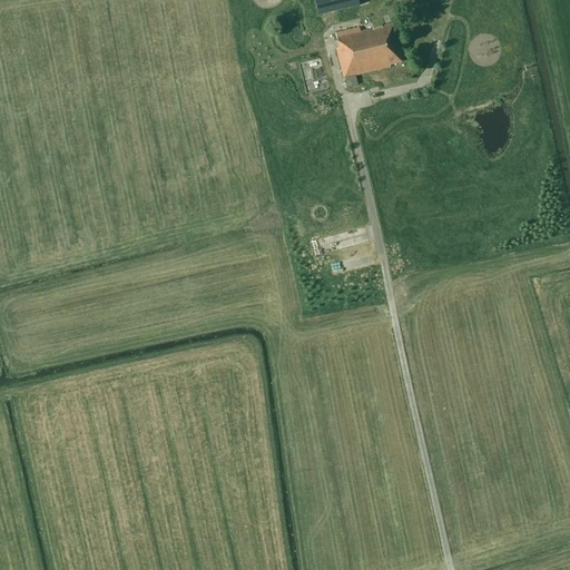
[(356,6),(354,0),(311,0),(315,17),(316,17),(318,27),(338,22),(335,11),(356,6)]
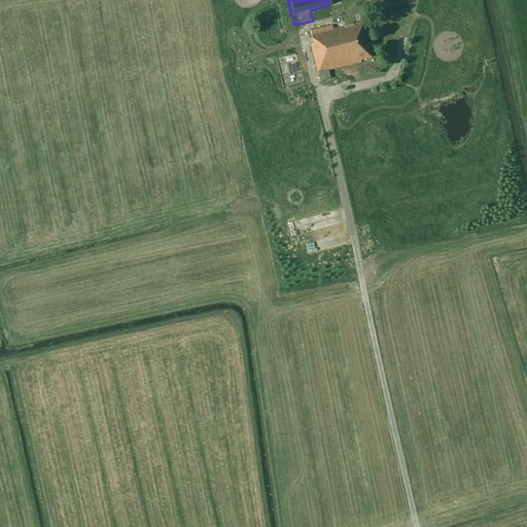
[(360,23),(332,30),(331,26),(308,32),(312,45),(310,45),(317,73),(319,81),(329,79),(327,70),(359,62),(359,61),(370,58),(360,23)]
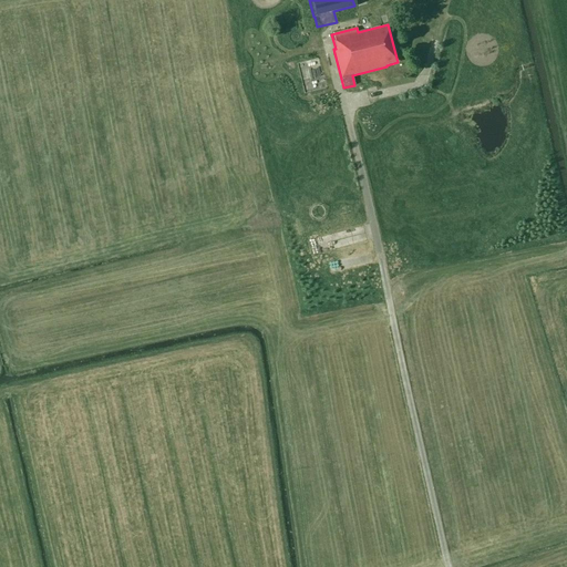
[(320,60),(298,63),(300,78),(322,75),(320,60)]
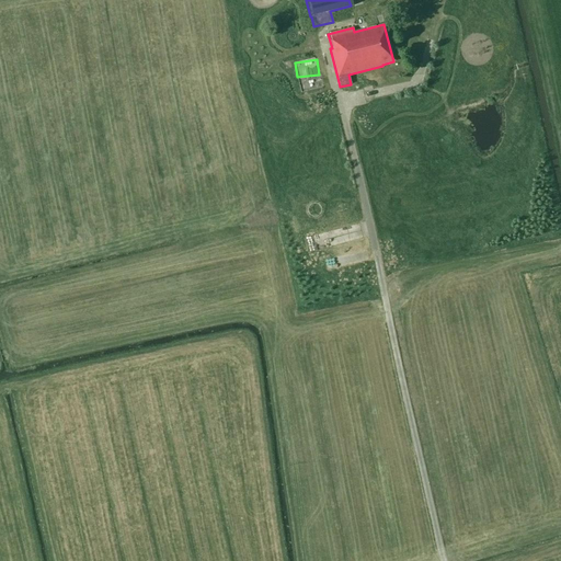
[(292,220),(295,231),(309,227),(305,216),(292,220)]
